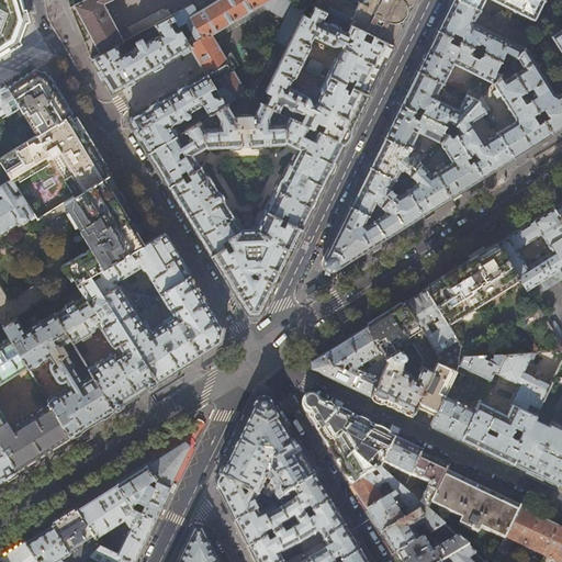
[(6,34),(10,27),(10,30),(11,31),(13,32),(15,31),(17,29),(17,26),(15,24),(14,24),(12,24),(14,19),(15,19),(25,17),(22,4),(20,0),(0,0),(0,53),(4,51),(14,45),(10,36),(6,34)]
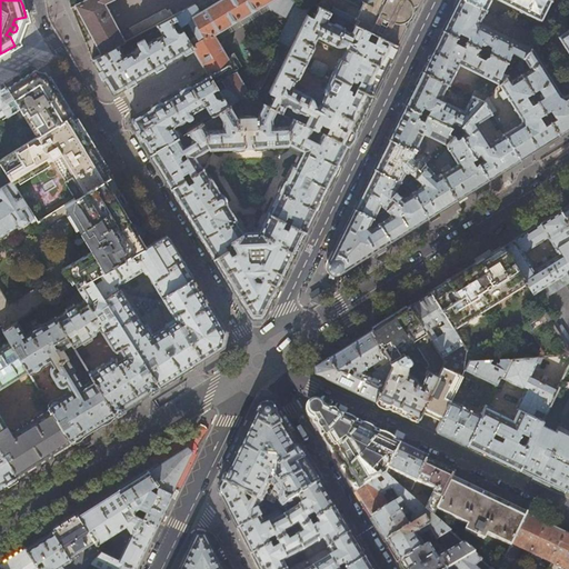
[(120,33),(102,5),(111,0),(87,0),(76,6),(89,30),(101,55),(119,45),(135,37),(140,32),(152,27),(149,20),(146,21),(146,20),(120,33)]
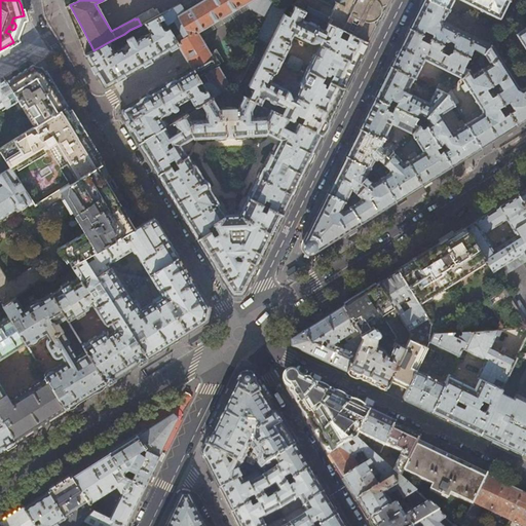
[(202,0),(184,10),(179,2),(160,13),(166,25),(170,29),(179,44),(186,57),(193,68),(201,81),(205,89),(212,99),(213,98),(228,88),(196,31),(249,0),(202,0)]
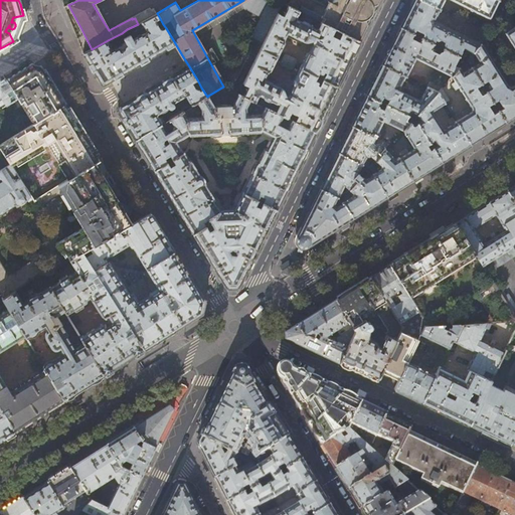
[(372,15),(379,0),(290,0),(289,3),(290,4),(289,6),(300,12),(304,14),(313,18),(320,22),(335,29),(341,32),(343,33),(359,41),(372,15)]
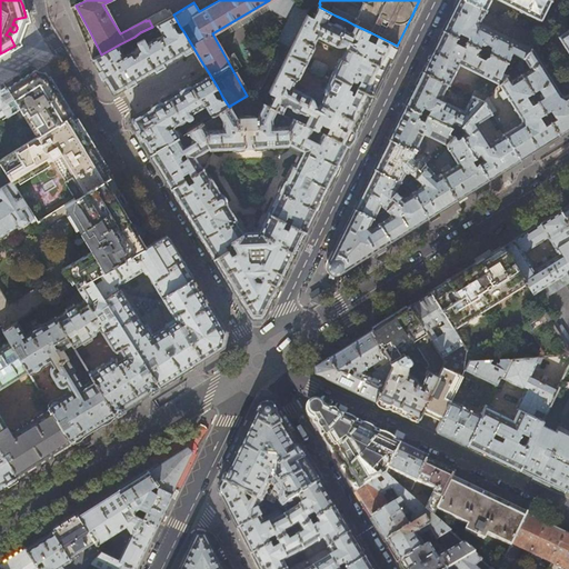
[(480,19),(485,10),(465,0),(456,0),(450,12),(442,30),(456,37),(459,32),(468,36),(465,41),(478,48),(481,41),(490,46),(489,47),(489,48),(490,50),(489,53),(507,62),(511,51),(522,57),(531,48),(481,23),(480,19)]
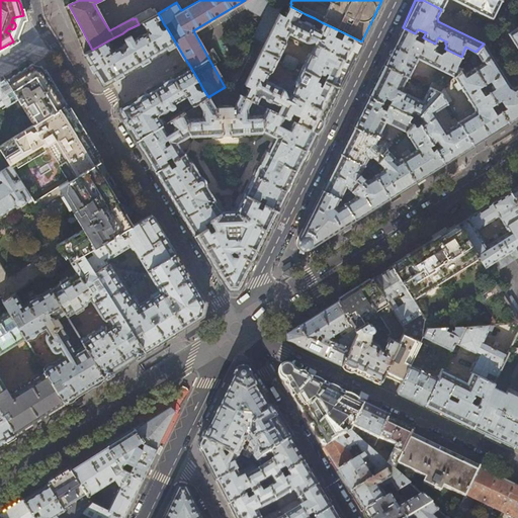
[(423,0),(441,9),(445,0),(453,0),(492,19),(501,0),(423,0)]
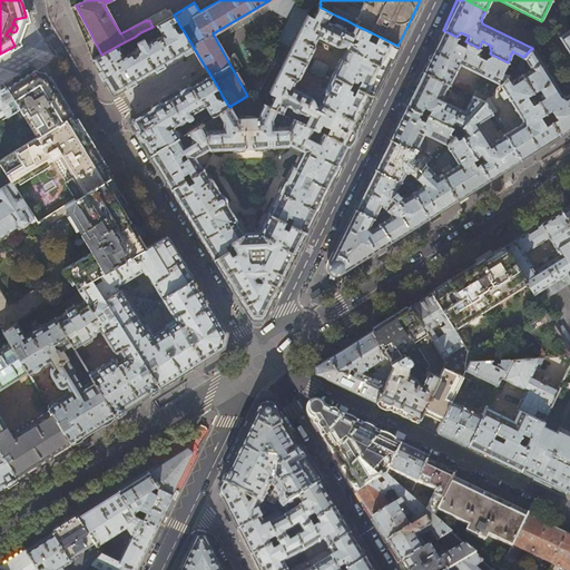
[(366,39),(371,32),(354,25),(351,31),(343,28),(346,20),(336,16),(333,22),(328,20),(332,13),(320,7),(318,7),(314,16),(310,13),(292,49),(290,53),(306,62),(316,45),(316,43),(315,42),(320,33),(341,45),(344,45),(347,43),(349,50),(346,50),(345,52),(344,55),(344,57),(341,58),(332,75),(350,85),(356,88),(373,96),(384,72),(397,46),(380,37),(377,36),(374,43),(366,39)]
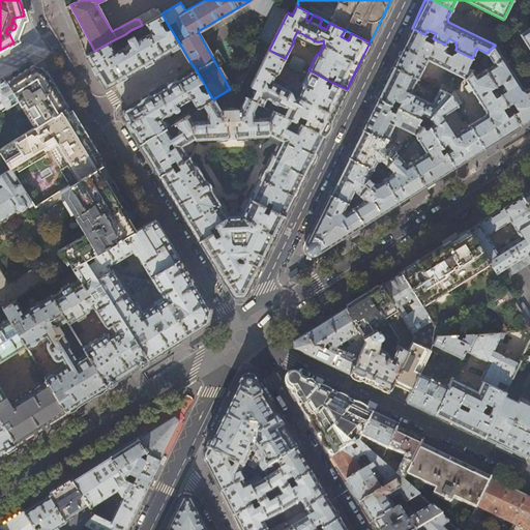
[(164,27),(168,25),(162,13),(145,23),(151,33),(137,40),(130,30),(125,34),(130,46),(129,46),(127,48),(126,50),(126,51),(124,51),(123,49),(116,52),(111,41),(94,51),(86,55),(95,70),(105,86),(106,87),(180,45),(171,29),(167,30),(165,29),(164,27)]
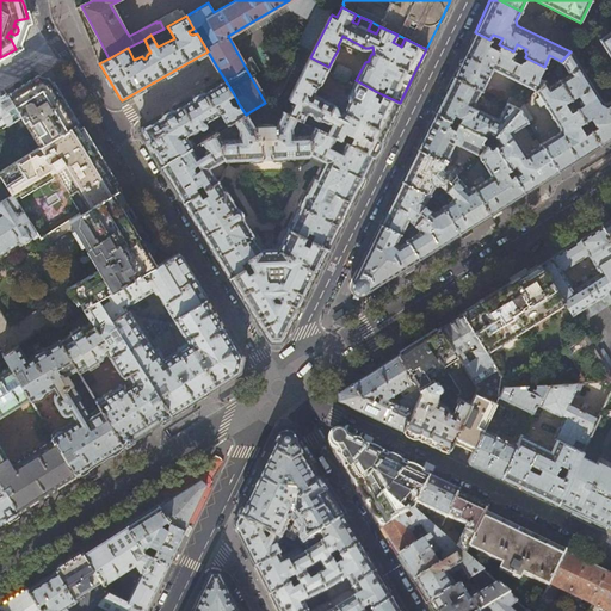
[(610,30),(599,38),(610,57),(610,30)]
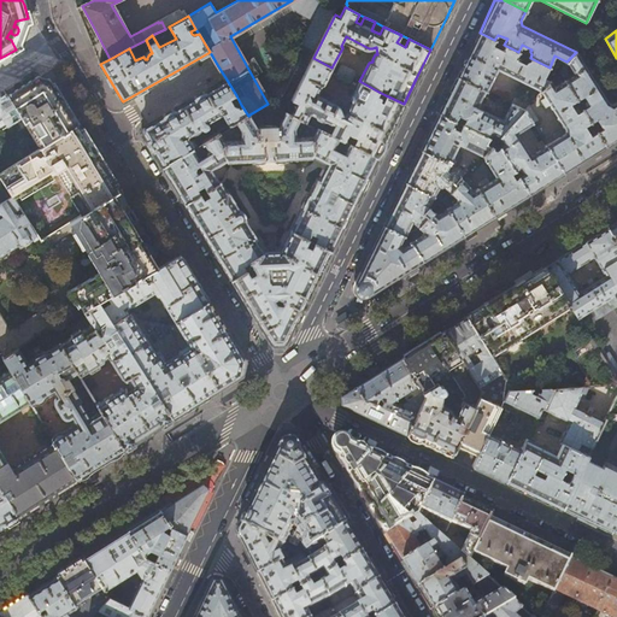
[(492,46),(494,40),(480,33),(469,54),(457,77),(485,90),(486,92),(498,70),(540,90),(541,90),(550,81),(544,77),(550,68),(530,58),(529,60),(528,60),(526,62),(524,63),(515,59),(518,52),(504,45),(501,51),(492,46)]
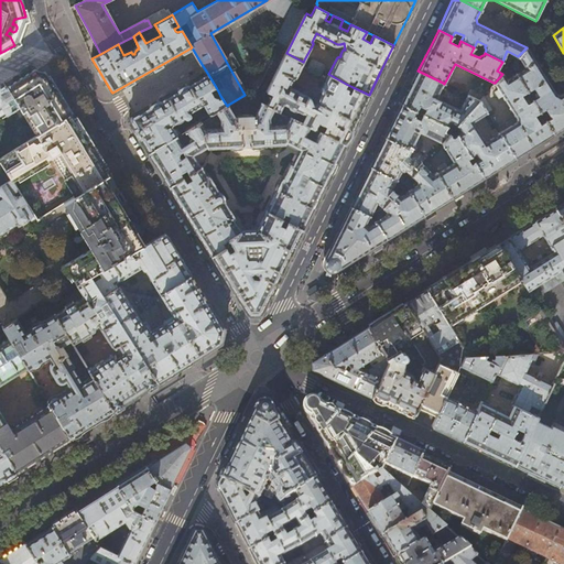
[(267,90),(286,53),(289,49),(279,44),(255,91),(261,95),(258,101),(260,104),(267,90)]
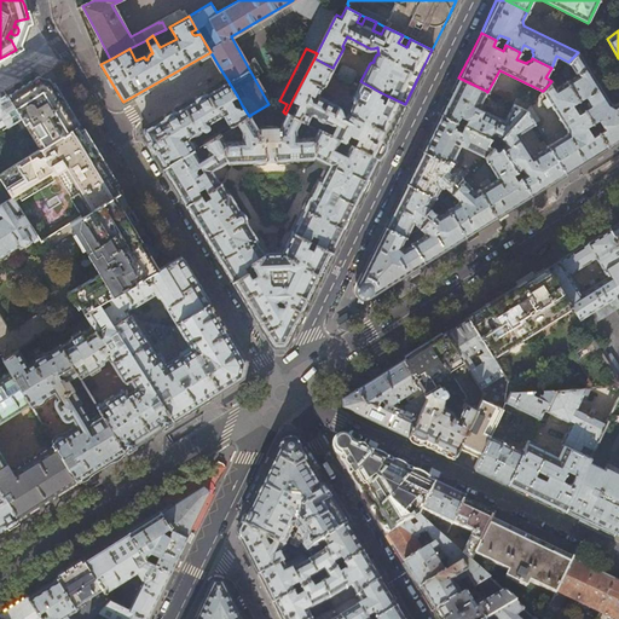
[(578,52),(568,62),(573,69),(571,70),(574,75),(566,81),(578,99),(584,96),(586,98),(584,98),(584,100),(588,106),(584,109),(593,122),(597,119),(603,128),(597,132),(607,146),(615,142),(618,139),(618,100),(614,104),(609,102),(578,52)]
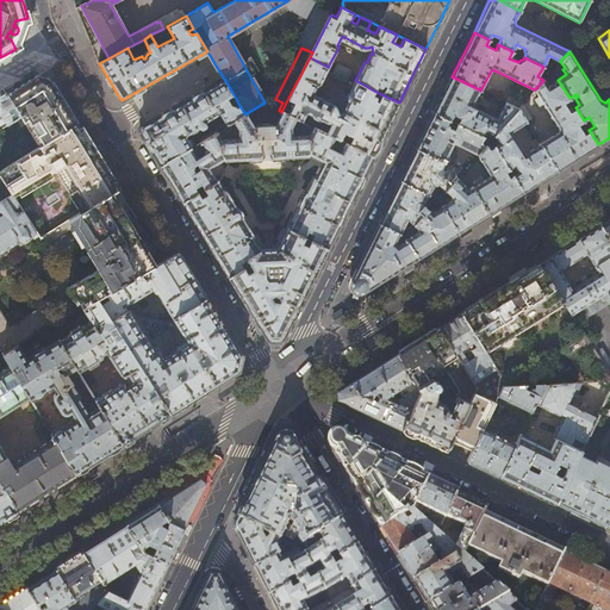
[(318,86),(328,67),(310,57),(288,98),(294,100),(287,114),(302,122),(306,112),(310,113),(305,123),(313,128),(317,129),(322,119),(329,123),(324,132),(335,137),(340,139),(344,130),(353,134),(348,144),(373,156),(378,147),(399,103),(381,94),(378,100),(374,99),(375,95),(373,94),(374,91),(355,80),(347,97),(348,99),(342,111),(337,112),(335,105),(312,94),(317,86),(318,86)]
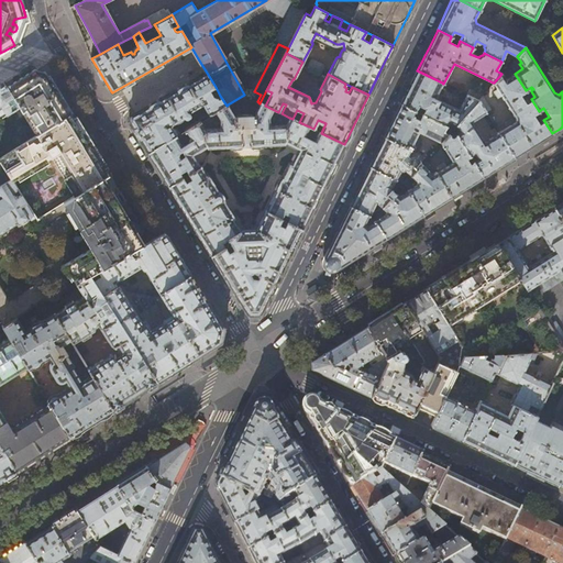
[(310,62),(308,65),(321,72),(323,67),(322,65),(313,61),(310,62)]
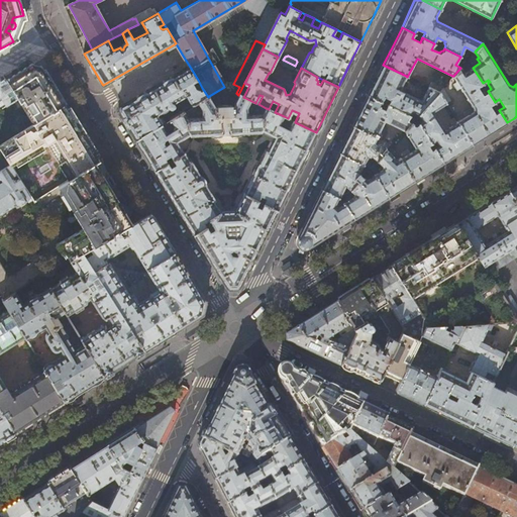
[(294,69),(295,66),(283,60),(282,63),(283,65),(291,70),(294,69)]
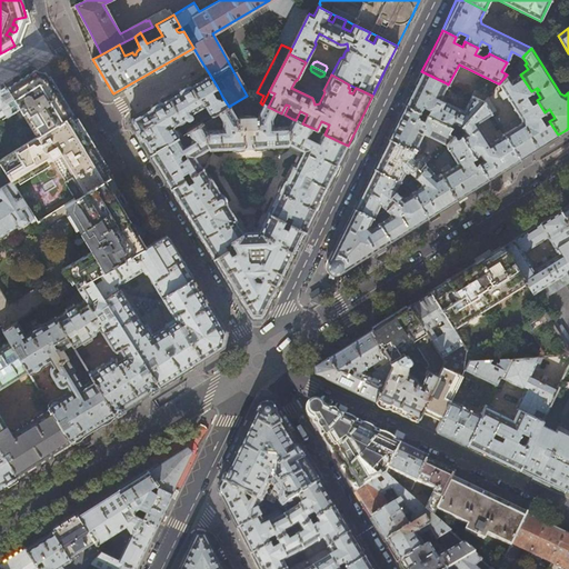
[(6,88),(19,110),(36,137),(72,113),(68,105),(55,83),(49,73),(35,70),(16,82),(6,88)]
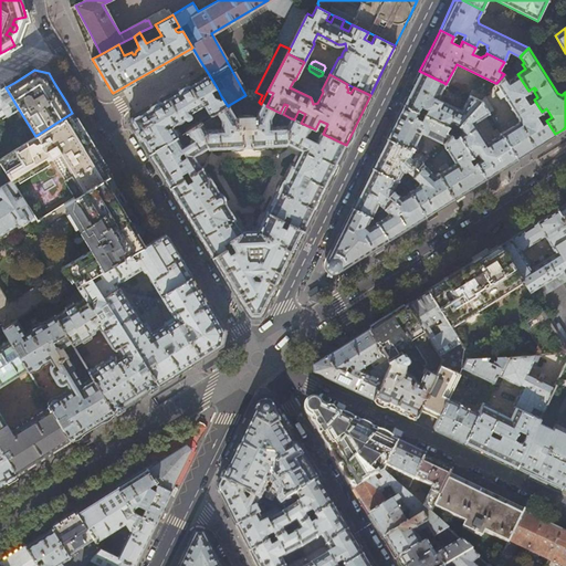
[(438,98),(444,83),(419,71),(411,86),(402,104),(418,112),(420,106),(427,109),(425,115),(449,127),(451,122),(458,125),(480,101),(469,95),(461,111),(438,98)]
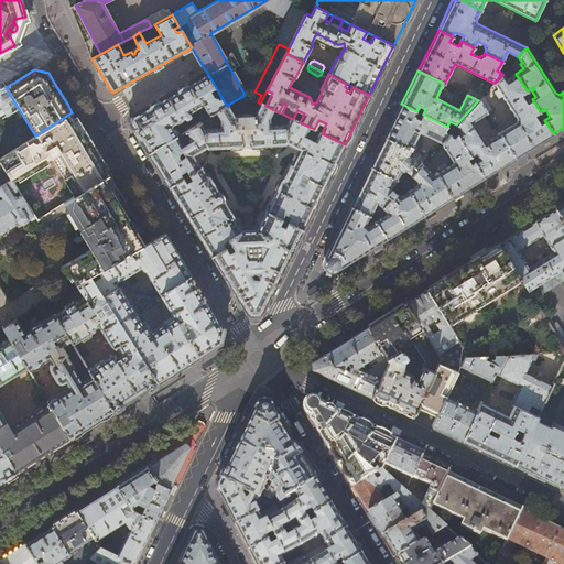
[(210,90),(216,87),(207,73),(190,83),(145,109),(129,119),(129,120),(137,132),(149,153),(165,143),(175,137),(179,134),(174,128),(174,126),(175,123),(176,123),(179,123),(179,120),(181,120),(183,119),(184,119),(185,117),(186,118),(190,119),(193,118),(193,117),(192,114),(205,105),(209,112),(203,117),(204,119),(209,116),(215,112),(227,106),(220,96),(218,98),(216,96),(214,97),(210,90)]
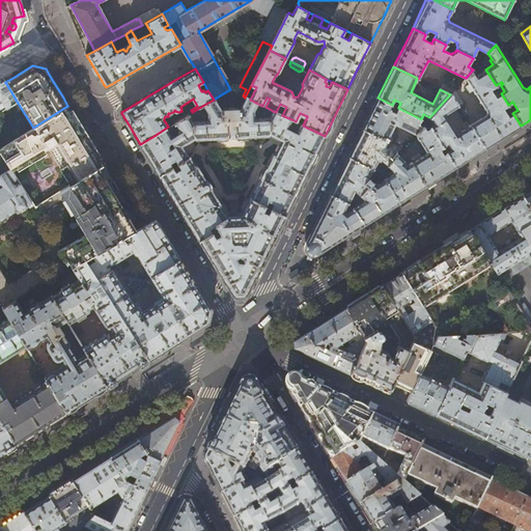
[(476,75),(473,70),(466,78),(485,109),(486,114),(485,114),(484,112),(481,111),(475,115),(475,117),(476,120),(470,124),(484,148),(497,141),(508,134),(521,126),(512,113),(508,116),(503,108),(508,105),(501,93),(497,95),(496,92),(494,92),(493,93),(490,88),(496,85),(485,70),(476,75)]
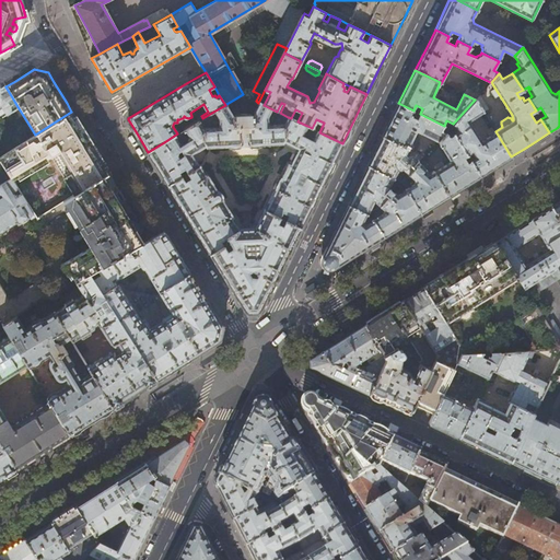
[(0,82),(0,106),(1,105),(8,115),(19,108),(6,86),(2,81),(0,82)]
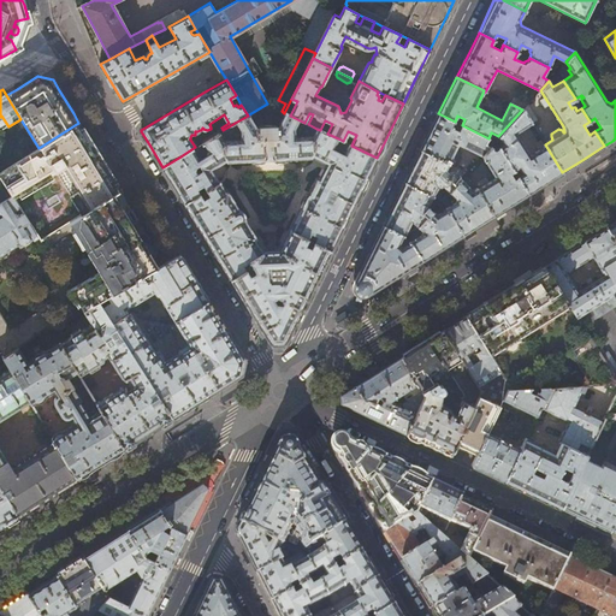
[(516,93),(510,104),(522,110),(527,105),(531,100),(516,93)]
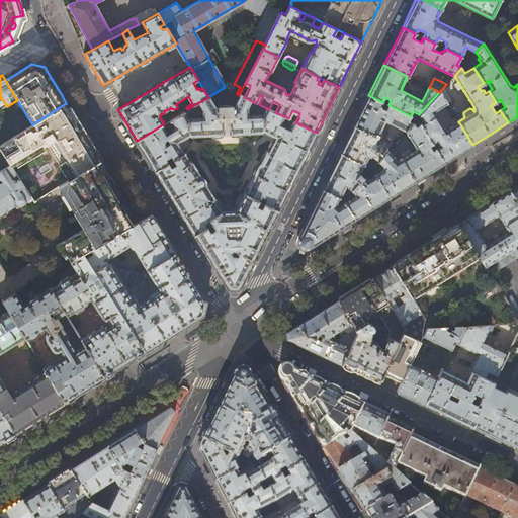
[(451,100),(443,88),(439,92),(446,103),(451,100)]
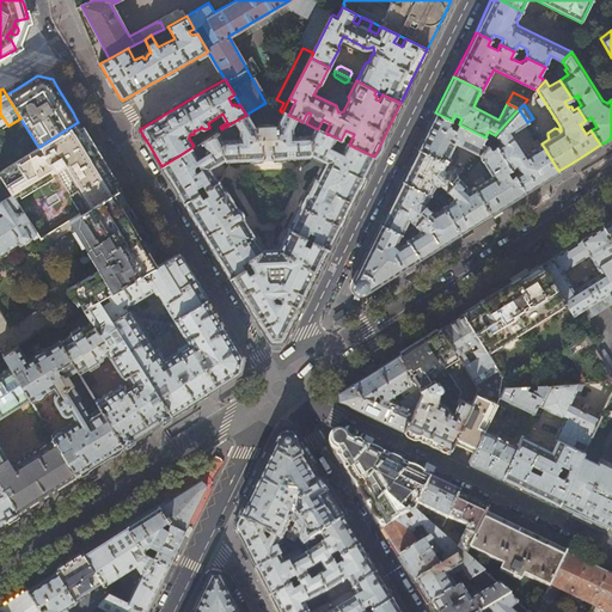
[(512,132),(527,122),(519,109),(495,135),(501,144),(495,147),(509,169),(515,165),(519,171),(513,176),(525,193),(543,182),(550,177),(558,171),(542,144),(526,153),(512,132)]
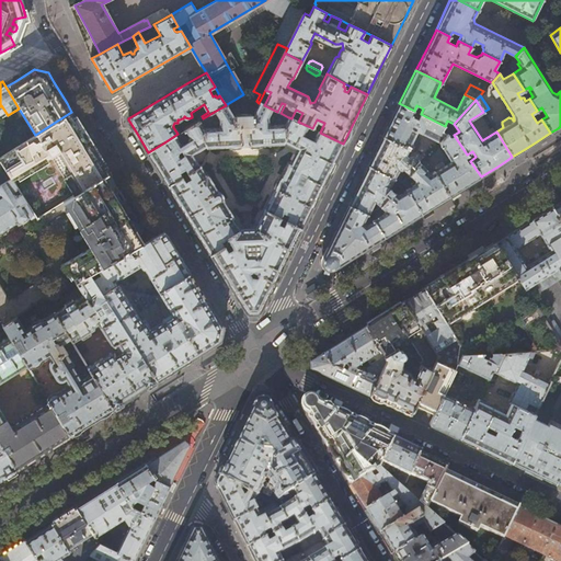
[(278,274),(288,253),(319,192),(336,157),(343,144),(320,133),(317,130),(311,140),(302,136),(308,126),(298,122),(292,118),(288,117),(284,125),(275,125),(275,117),(277,112),(264,105),(259,103),(252,116),(250,115),(245,115),(245,114),(240,114),(240,115),(235,115),(233,116),(227,104),(226,105),(214,112),(218,119),(218,127),(208,128),(208,115),(203,118),(192,125),(186,128),(178,134),(174,136),(181,146),(170,152),(164,142),(148,152),(155,164),(187,217),(229,286),(245,313),(260,312),(278,274)]
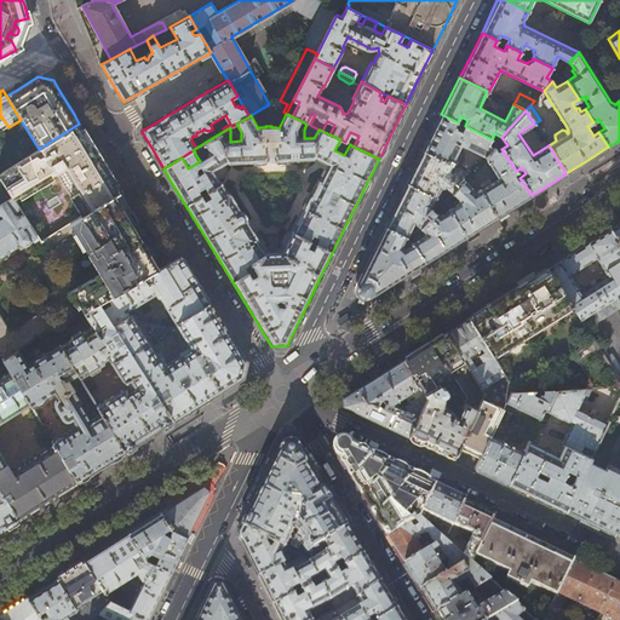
[(454,128),(458,122),(441,114),(440,119),(434,131),(431,133),(429,139),(424,150),(423,150),(452,165),(461,145),(484,156),(493,147),(489,144),(492,139),(465,126),(461,132),(454,128)]
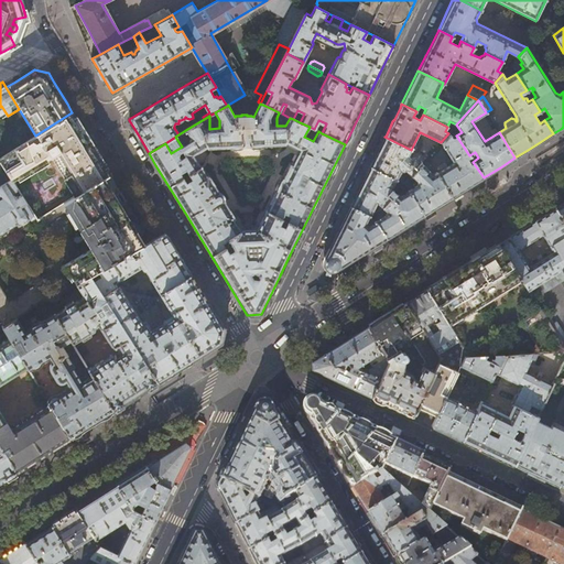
[(72,112),(35,136),(0,159),(0,161),(11,180),(13,182),(52,158),(65,181),(64,181),(74,196),(110,174),(94,148),(72,112)]
